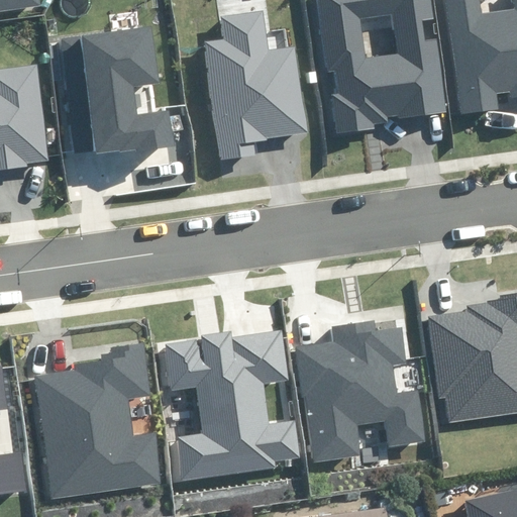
[(0,0),(0,11),(41,6),(40,0),(0,0)]
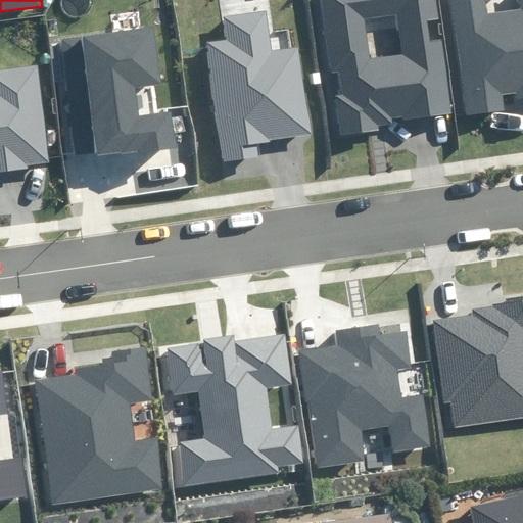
[(378,126),(392,124),(391,117),(402,115),(402,120),(453,112),(442,38),(431,40),(428,21),(439,19),(435,0),(322,0),(333,73),(339,72),(342,94),(335,95),(341,136),(379,131),(378,126)]
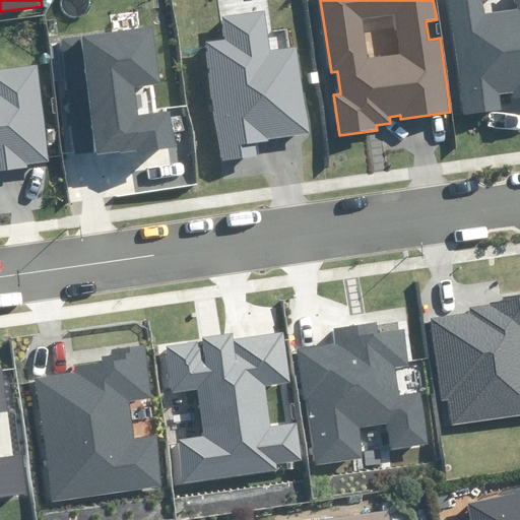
[(519,0),(516,0),(518,10),(485,14),(482,0),(448,0),(463,115),(501,110),(499,93),(513,91),(514,99),(519,98),(519,0)]
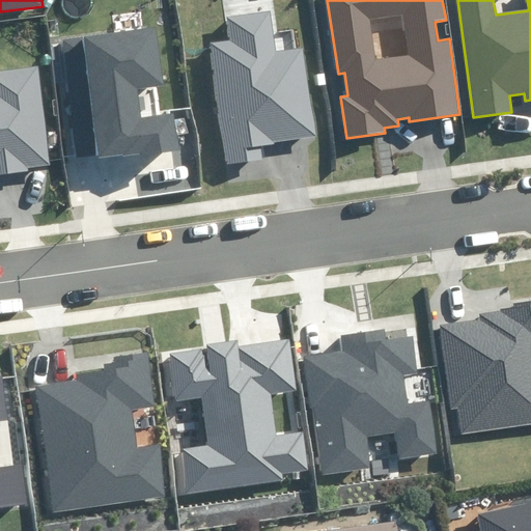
[(227,165),(263,160),(261,145),(317,137),(304,48),(273,53),(267,12),(228,18),(231,40),(208,44),(227,165)]
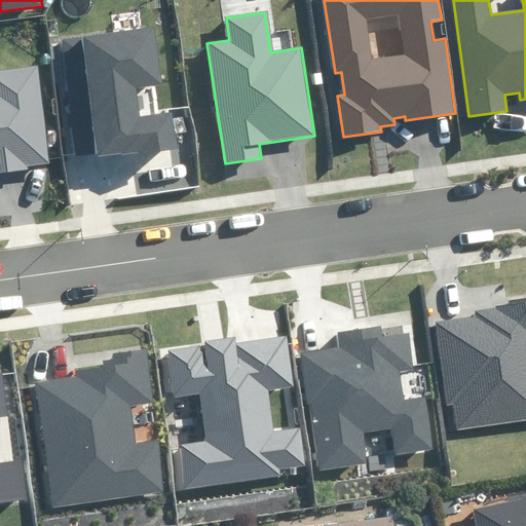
[(98,158),(179,149),(175,113),(140,117),(136,88),(162,85),(155,27),(60,38),(74,156),(98,153),(98,158)]
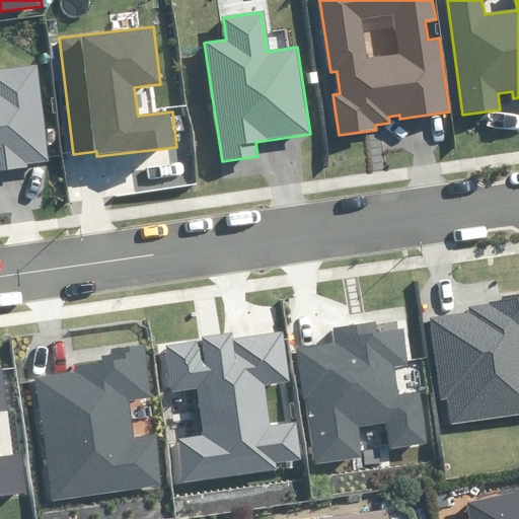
[(0,172),(27,169),(27,163),(50,160),(36,64),(0,68),(0,172)]
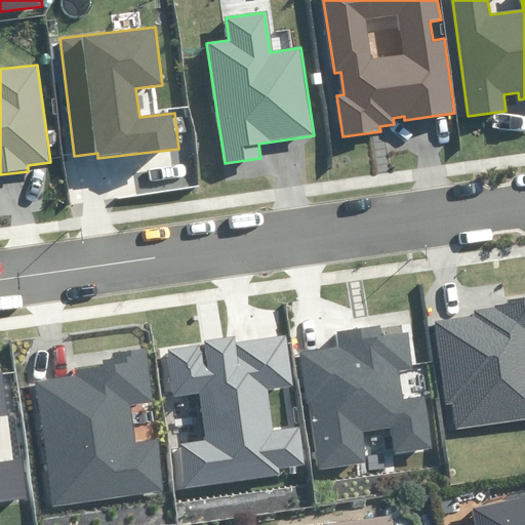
[(454,403),(457,429),(524,419),(524,295),(507,298),(508,304),(495,306),(495,308),(473,311),(474,317),(433,322),(444,405),(454,403)]
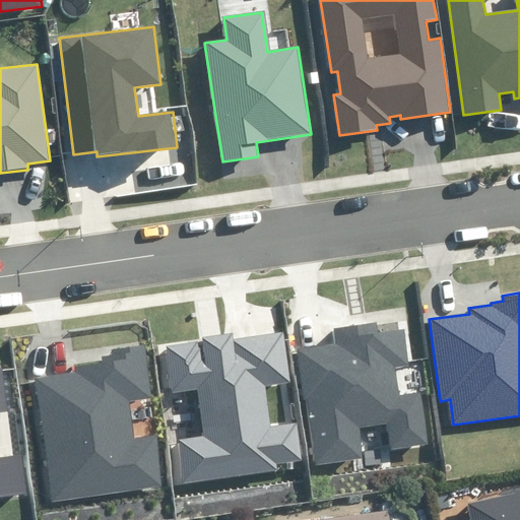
[(299,348),(316,465),(364,458),(360,428),(388,424),(391,450),(432,445),(424,392),(400,395),(396,367),(410,365),(405,330),(382,333),(380,322),(334,328),(336,343),(299,348)]
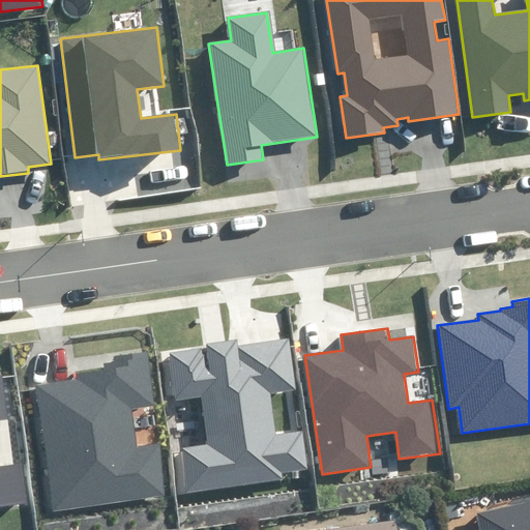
[(179,449),(185,495),(284,481),(283,474),(307,471),(302,432),(276,435),(270,393),(297,389),(290,340),(238,347),(237,339),(206,343),(207,348),(169,353),(176,401),(200,398),(207,445),(179,449)]
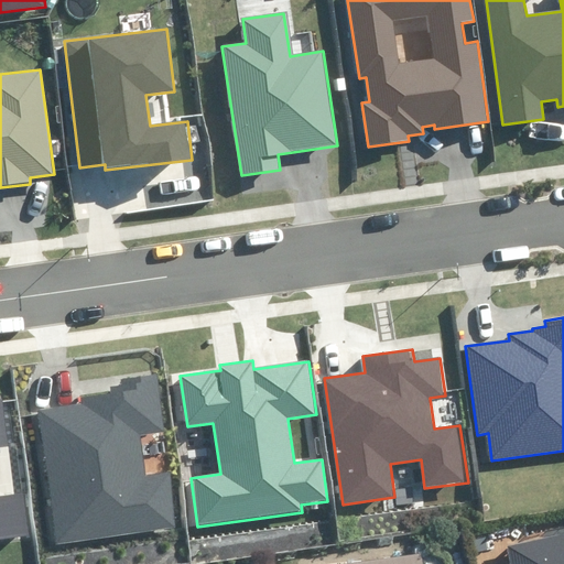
[(38,411),(54,545),(179,529),(171,470),(147,474),(142,435),(164,432),(158,373),(121,379),(122,386),(110,387),(111,392),(80,397),(82,405),(38,411)]
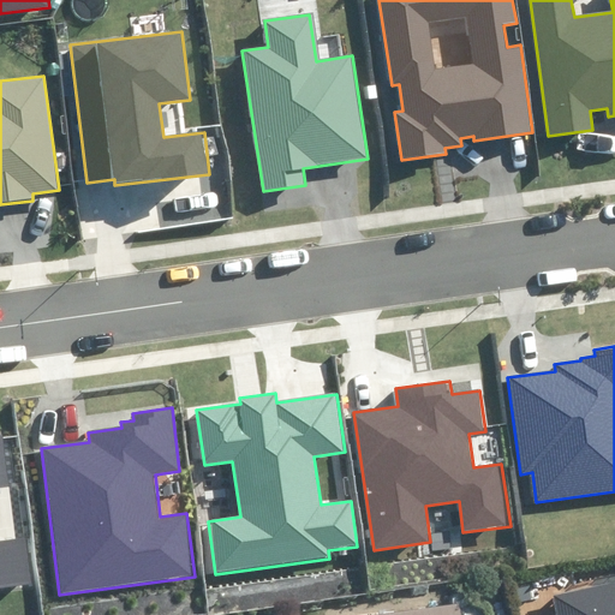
[(0,586),(31,584),(25,538),(0,542),(0,485),(7,484),(1,437),(0,437),(0,586)]
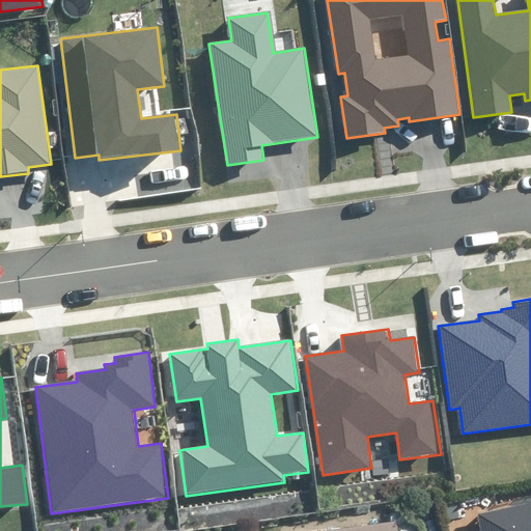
[(530,530),(530,502),(479,514),(482,530),(530,530)]
